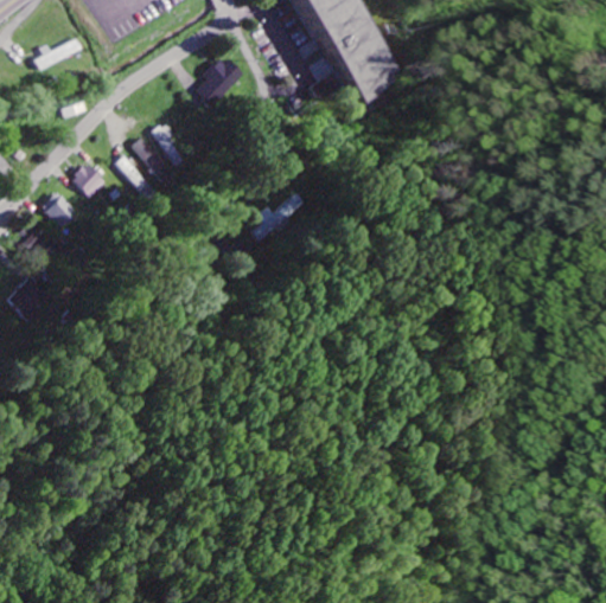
[(339,0),(383,69),(346,92),(287,0),(339,0)]
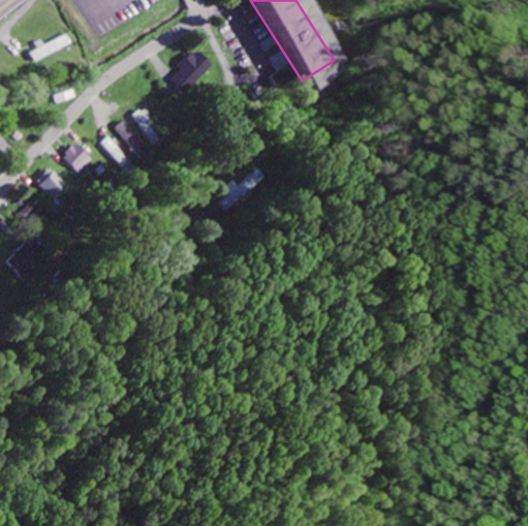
[(35,43),(36,49),(28,51),(30,58),(70,44),(66,33),(35,43)]
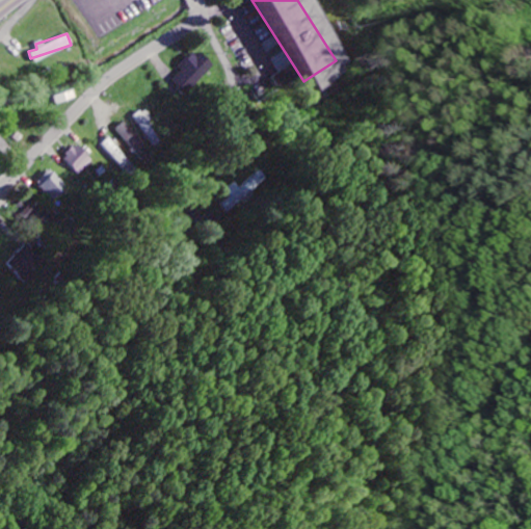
[(173,79),(188,94),(216,63),(200,48),(181,68),(183,69),(173,79)]
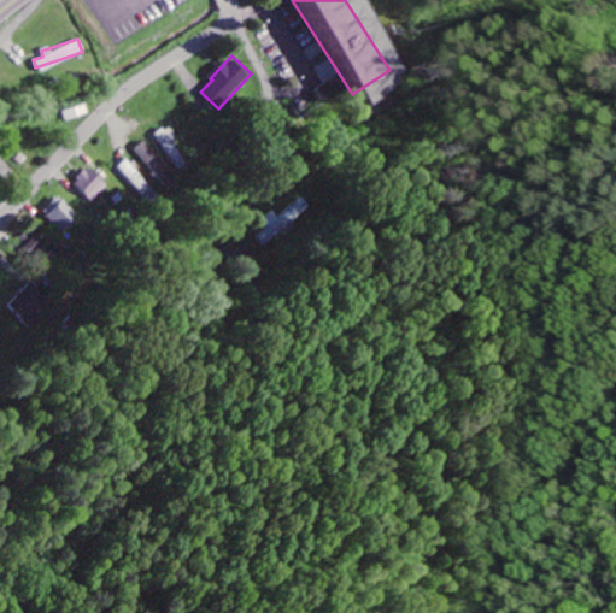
[(172,141),(179,136),(168,123),(153,135),(180,168),(188,160),(172,141)]
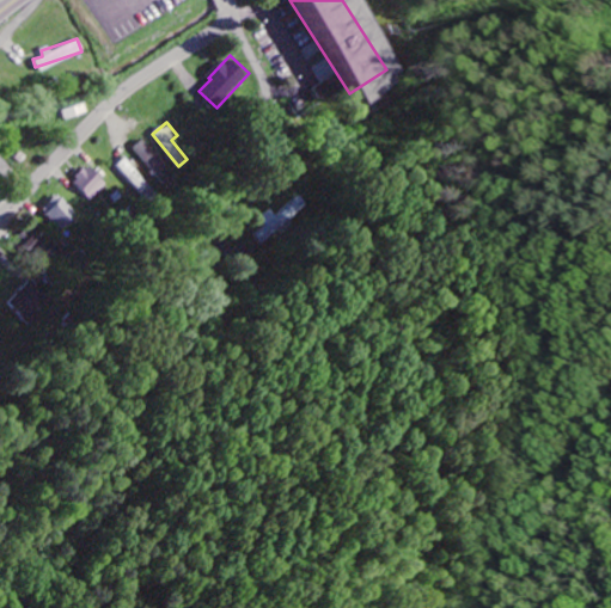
[(132,146),(164,180),(173,172),(141,137),(132,146)]
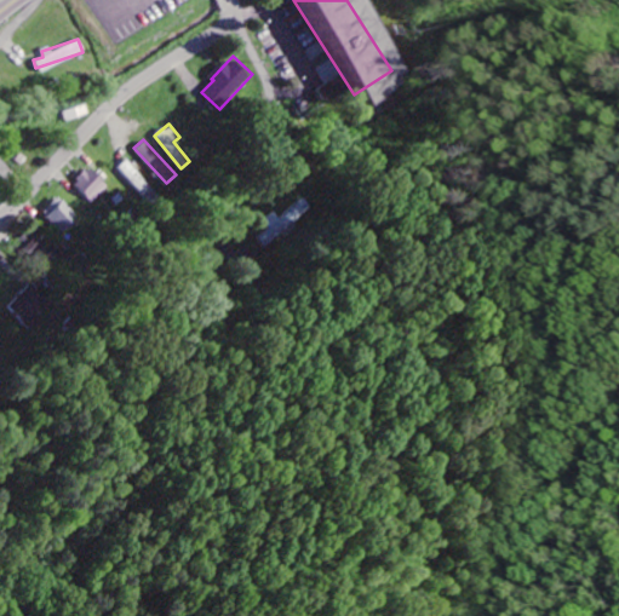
[(148,200),(156,191),(125,157),(116,166),(148,200)]
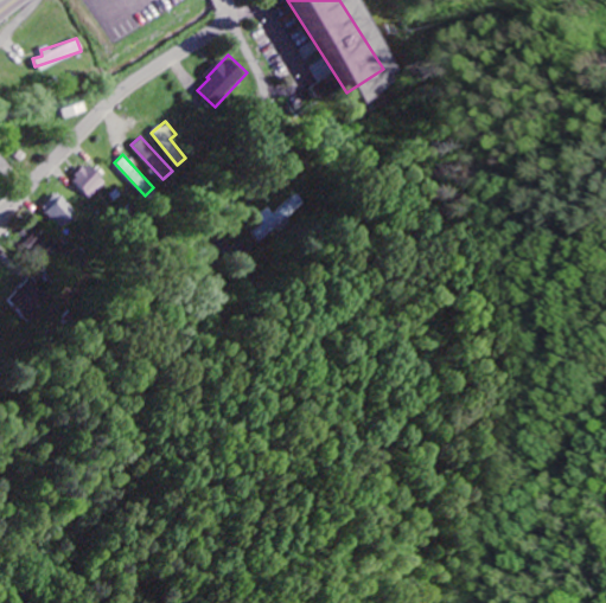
[(91,197),(106,180),(85,161),(71,178),(91,197)]
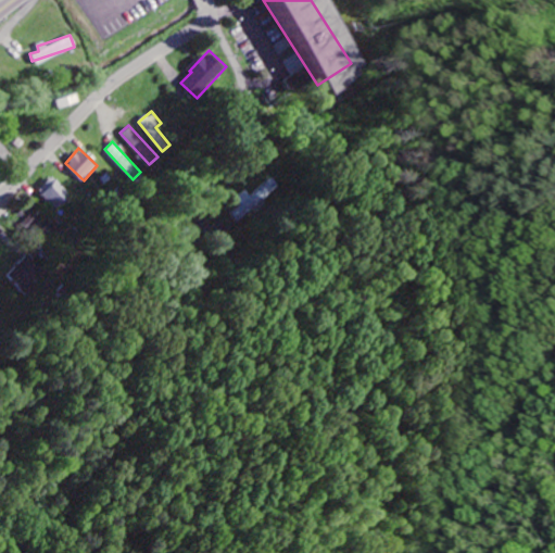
[(72,195),(51,175),(36,191),(57,210),(72,195)]
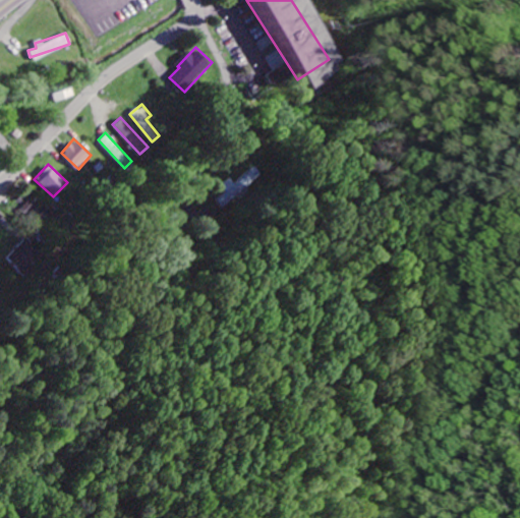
[(225,191),(217,198),(225,207),(263,173),(254,164),(235,182),(229,176),(219,184),(225,191)]
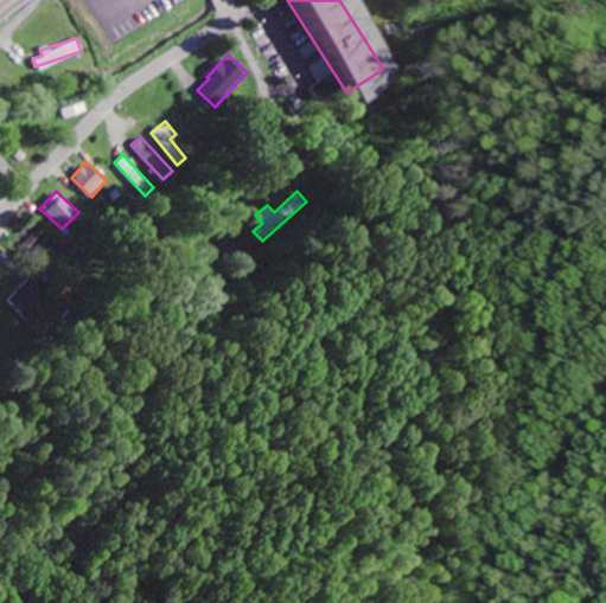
[(44,312),(39,307),(50,295),(30,277),(11,299),(36,321),(44,312)]
